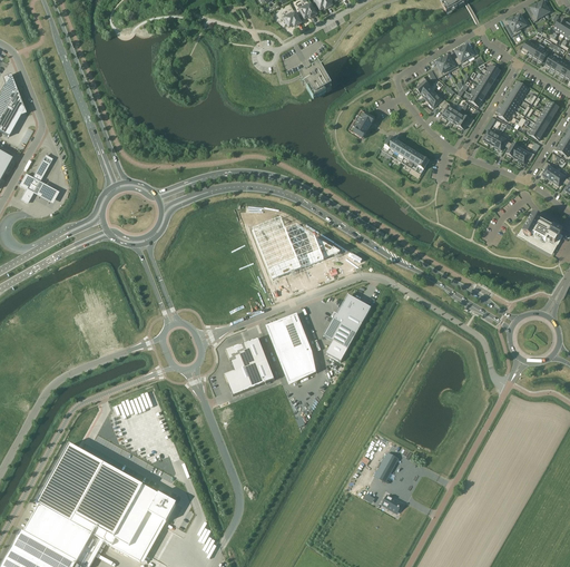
[(464,0),(442,0),(443,1),(442,2),(444,8),(446,10),(464,0)]
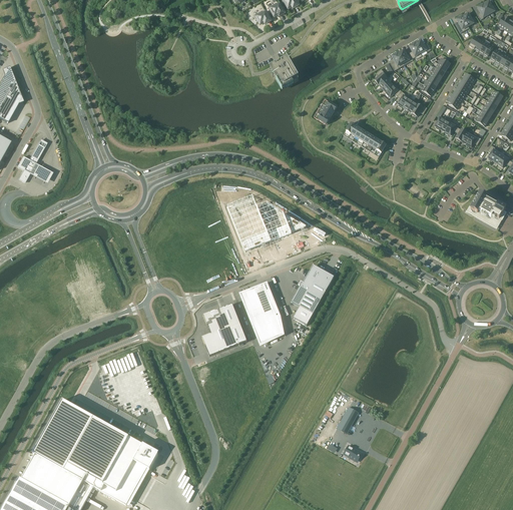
[(487,0),(484,2),(489,12),(494,9),(495,10),(498,8),(495,2),(492,4),(490,0),(487,0)]
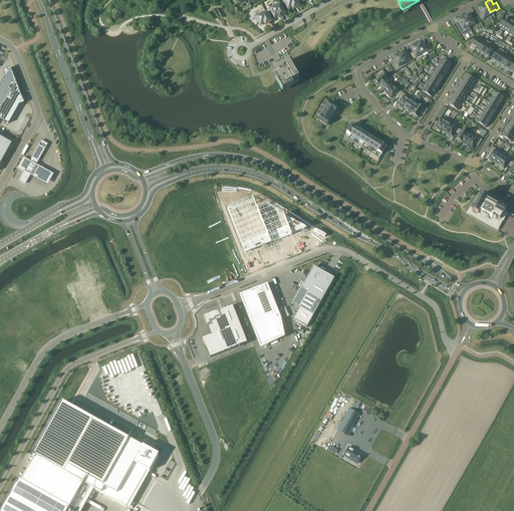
[(285,11),(280,1),(277,3),(276,1),(269,5),(274,14),(278,12),(279,14),(285,11)]
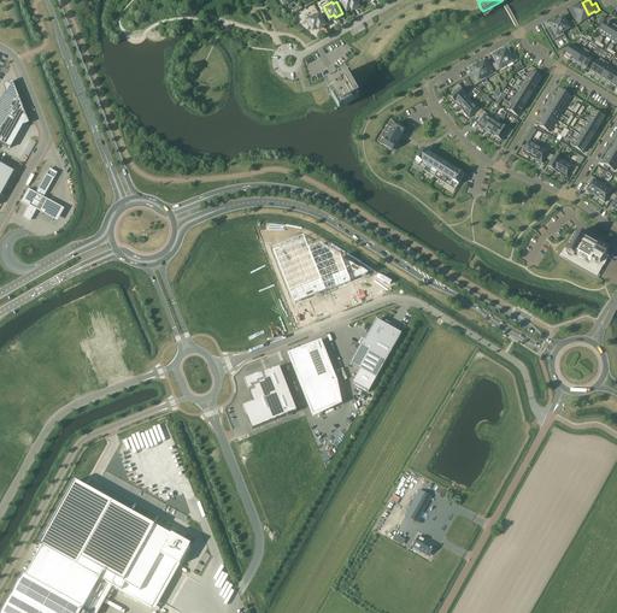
[(588,15),(582,3),(581,3),(574,6),(577,13),(574,15),(579,22),(582,19),(581,18),(588,15)]
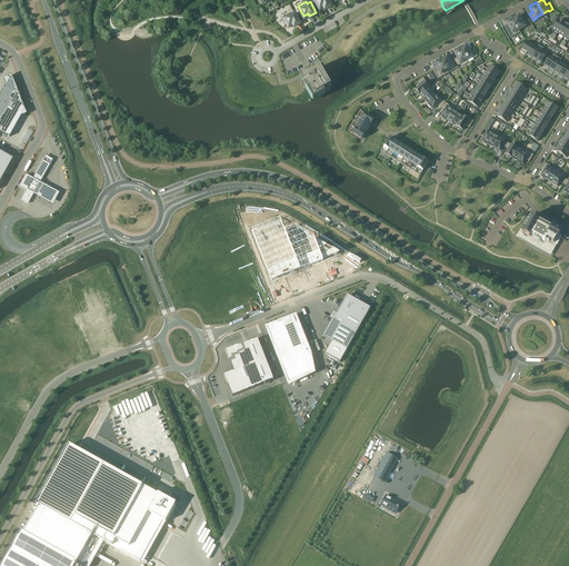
[(300,20),(295,10),(291,12),(290,10),(283,15),(289,25),(292,22),(295,25),(300,20)]
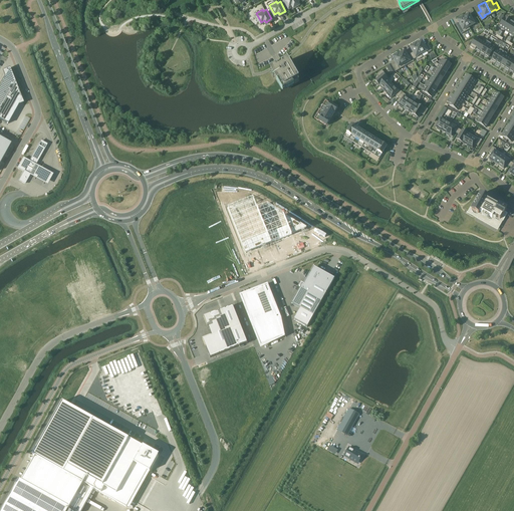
[(469,11),(464,14),(469,24),(475,21),(475,22),(478,20),(475,14),(472,16),(469,11)]
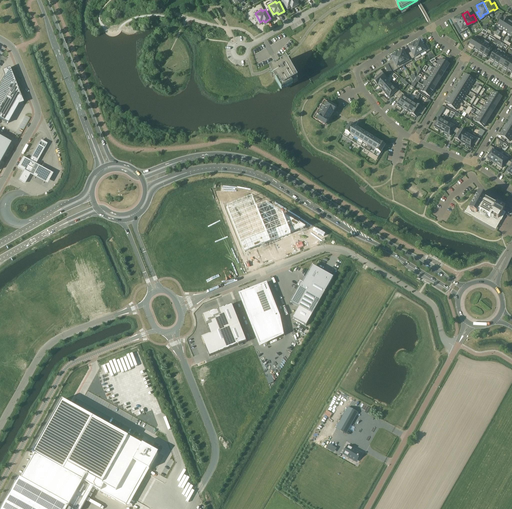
[(467,24),(462,14),(461,14),(455,17),(458,22),(455,24),(459,30),(462,28),(461,27),(467,24)]
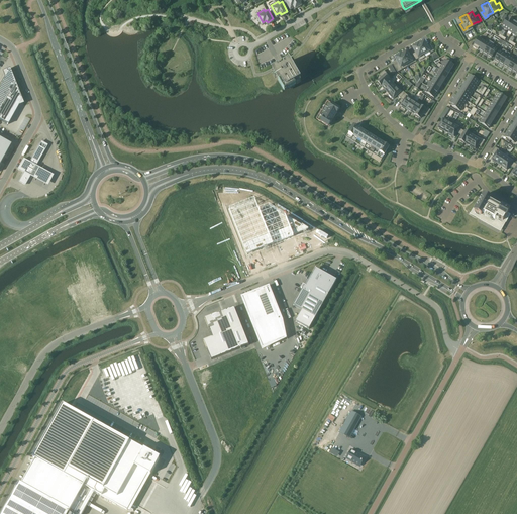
[(512,18),(507,15),(502,24),(507,27),(512,18)]
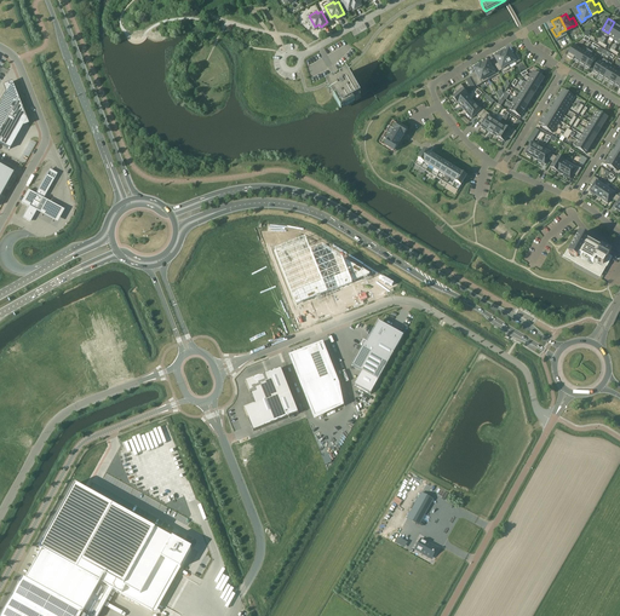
[(619,26),(619,24),(614,22),(608,33),(614,36),(619,26)]
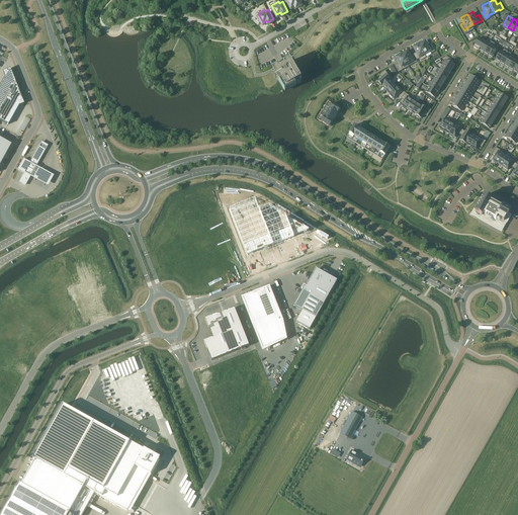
[(485,37),(480,34),(473,45),(479,48),(480,47),(485,37)]
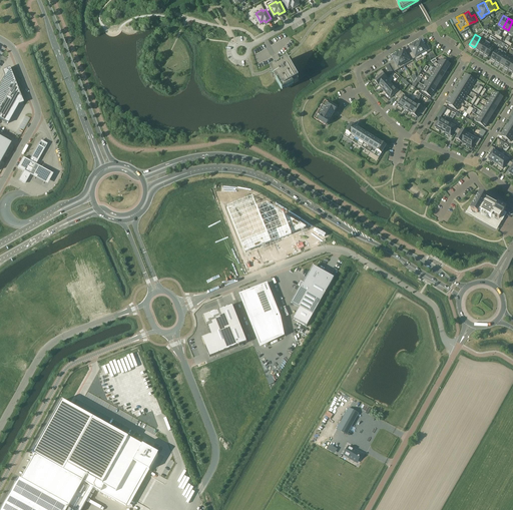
[(484,40),(480,37),(475,46),(479,49),(484,40)]
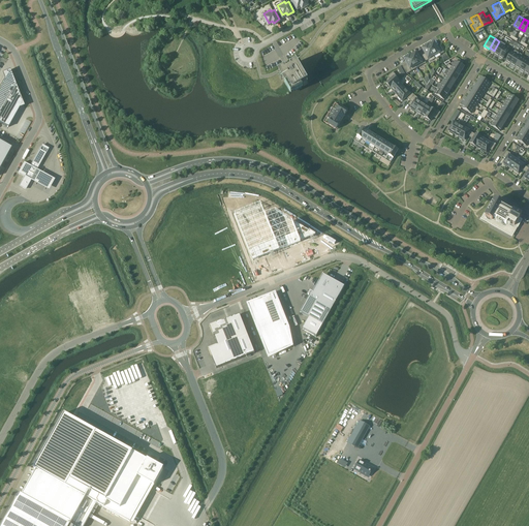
[(434,39),(429,42),(434,53),(439,50),(440,51),(443,49),(440,42),(437,44),(434,39)]
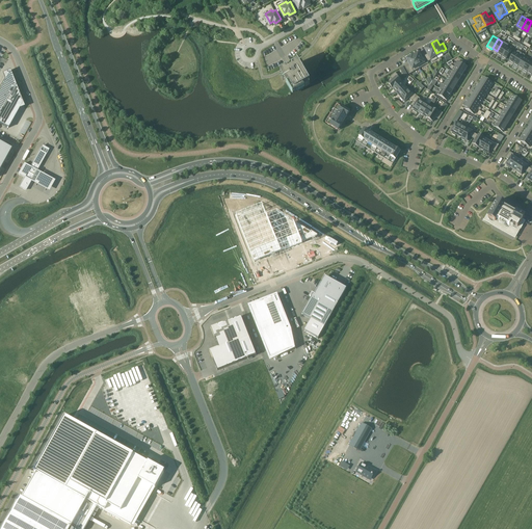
[(507,44),(502,42),(497,51),(501,53),(507,44)]
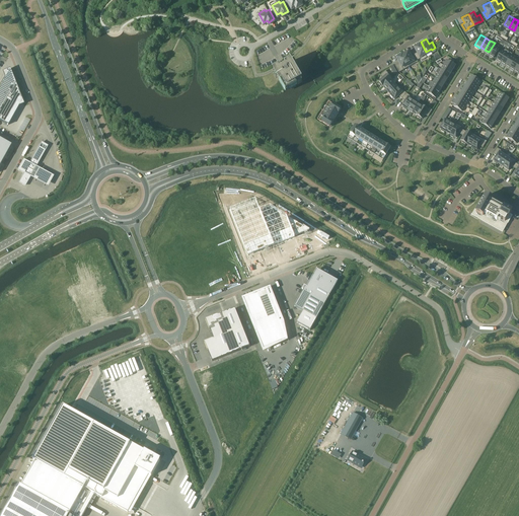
[(426,52),(421,42),(420,42),(414,45),(417,50),(414,52),(418,58),(421,56),(420,55),(426,52)]
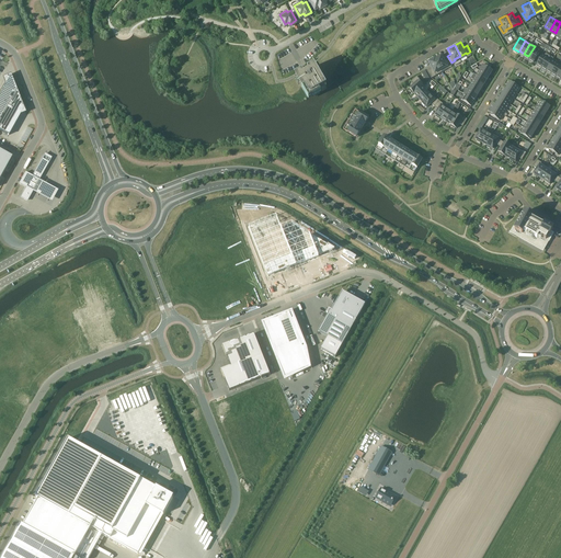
[(539,49),(535,46),(528,56),(534,59),(539,49)]
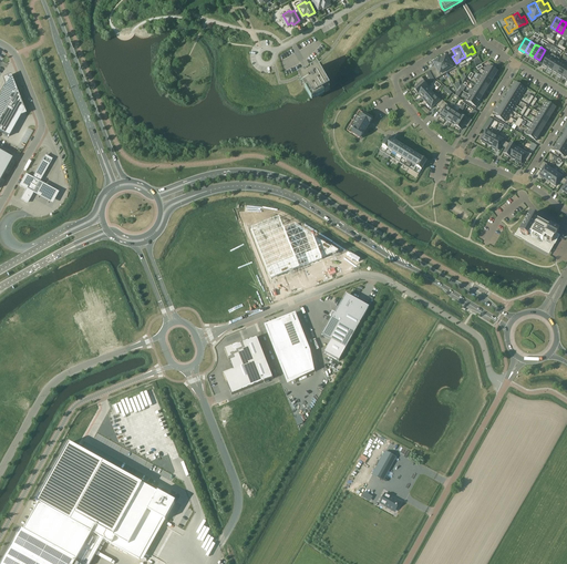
[(553,55),(548,52),(542,62),(547,65),(553,55)]
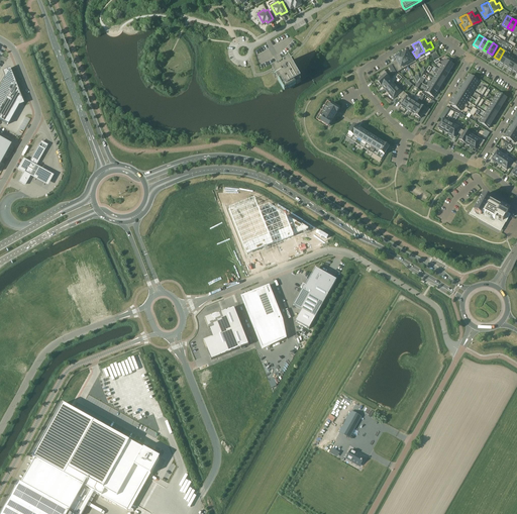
[(407,48),(401,52),(407,62),(412,59),(412,60),(416,58),(412,52),(409,54),(407,48)]
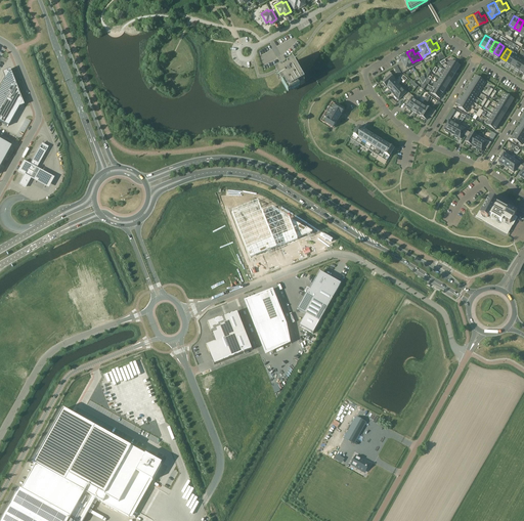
[(412,62),(406,52),(406,51),(400,55),(403,60),(400,62),(403,69),(406,67),(406,66),(412,62)]
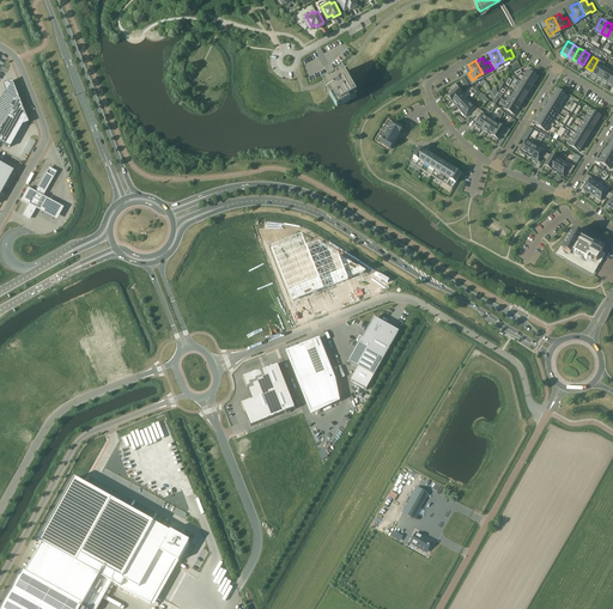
[(604,62),(598,60),(592,71),(596,73),(604,62)]
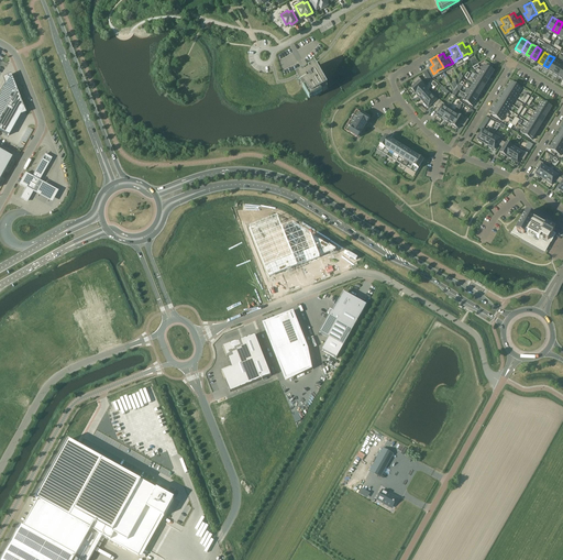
[(559,61),(554,57),(548,67),(553,70),(559,61)]
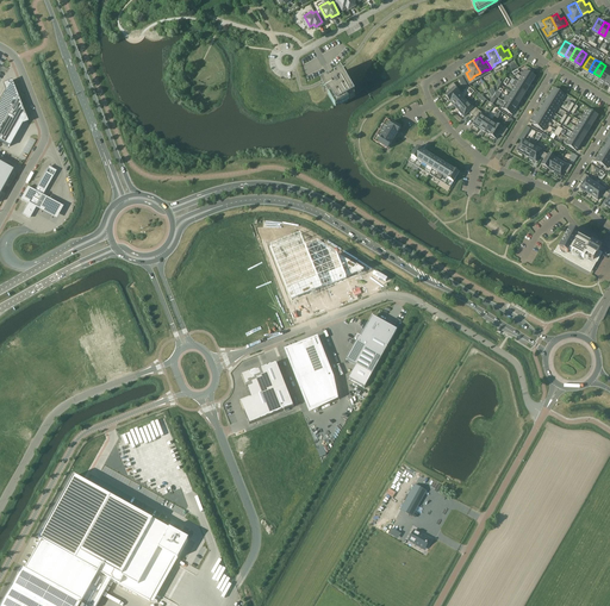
[(609,69),(609,68),(605,66),(599,76),(604,80),(609,69)]
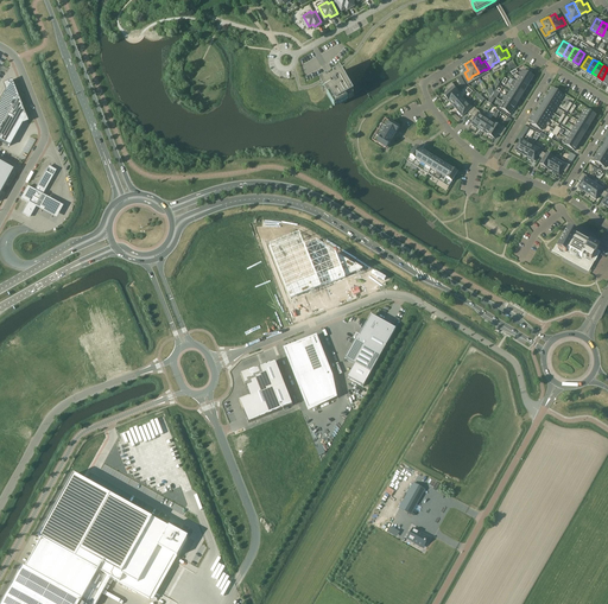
[(523,67),(519,72),(530,80),(533,74),(523,67)]
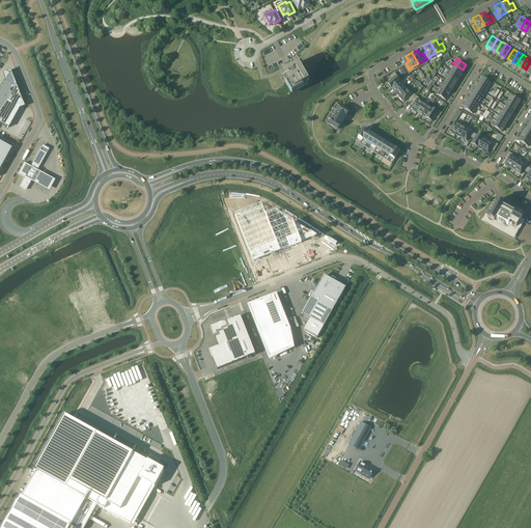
[(309,80),(298,59),(291,63),(292,63),(294,64),(289,66),(287,67),(286,66),(280,70),(290,89),(309,80)]
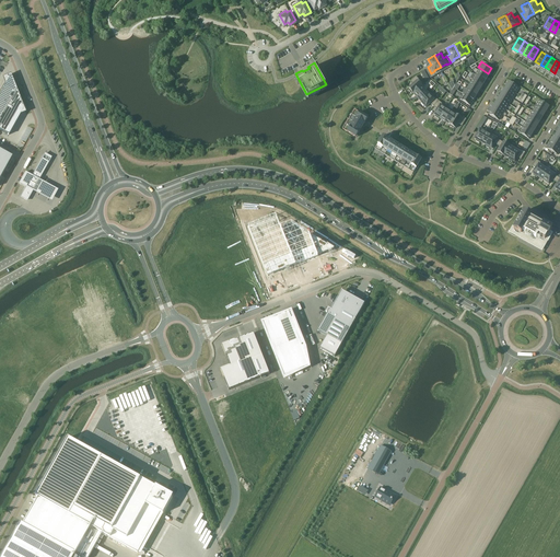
[(478,67),(475,72),(485,78),(488,73),(478,67)]
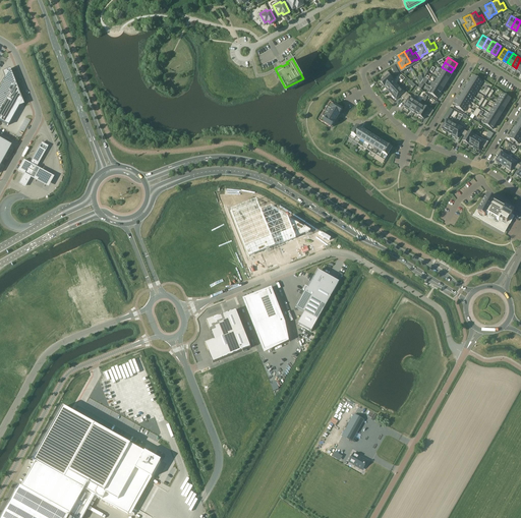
[(21,98),(9,66),(0,82),(0,118),(8,123),(21,98)]
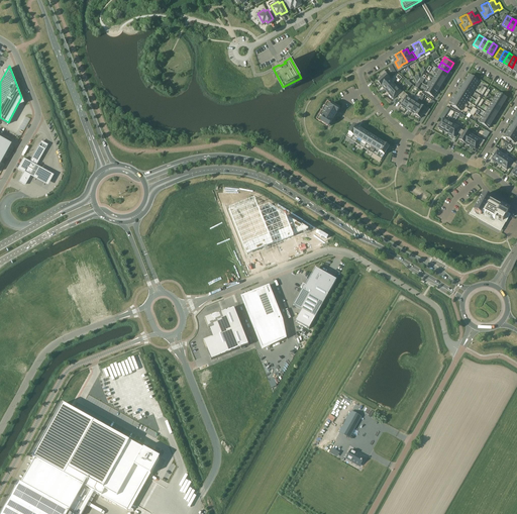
[(438,67),(436,71),(445,77),(447,72),(438,67)]
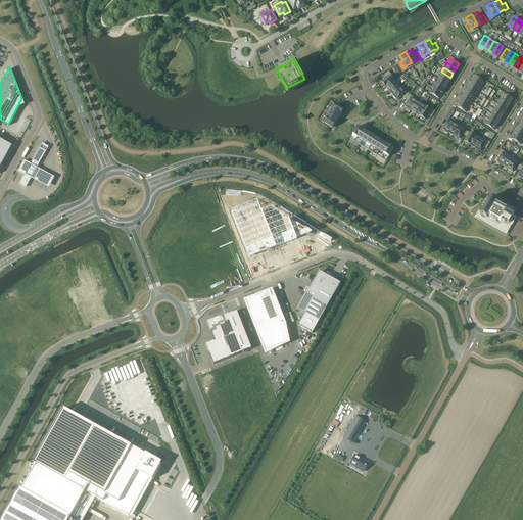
[(391,72),(388,68),(383,73),(386,76),(382,80),(386,84),(393,78),(389,73),(391,72)]
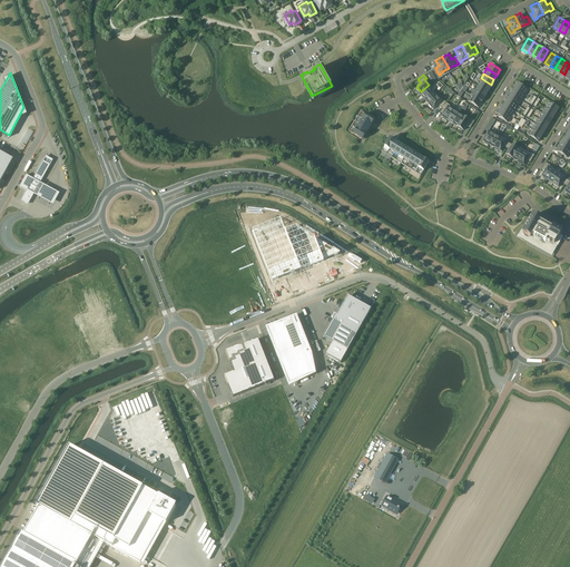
[(481,78),(478,82),(488,89),(491,85),(481,78)]
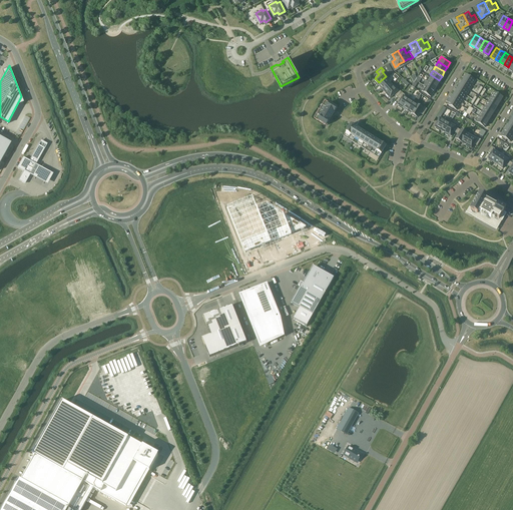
[(466,72),(463,77),(472,83),(475,78),(466,72)]
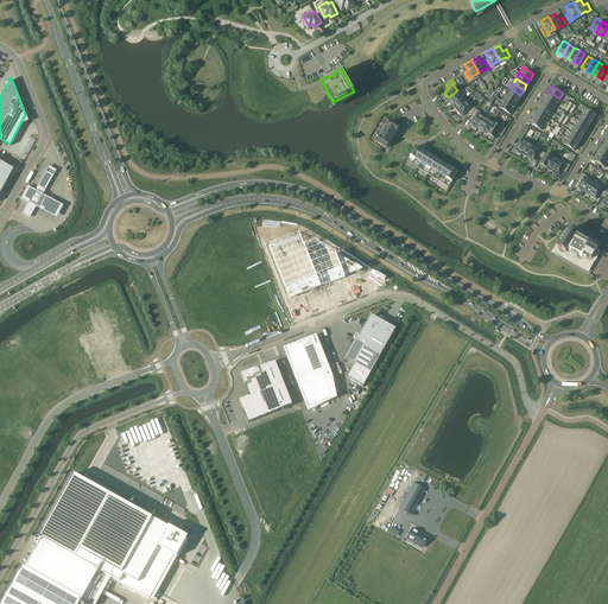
[(510,88),(506,94),(518,101),(521,95),(520,95),(510,88)]
